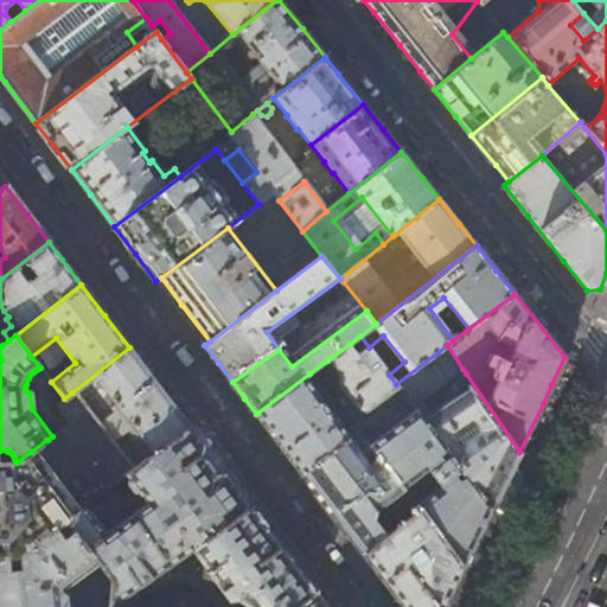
[(359,355),(350,344),(327,360),(339,376),(342,389),(358,410),(366,411),(398,388),(396,384),(389,375),(369,347),(359,355)]
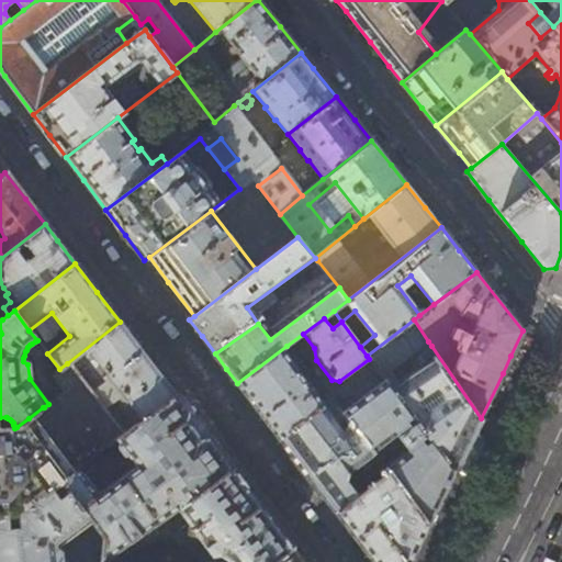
[(383,377),(428,341),(414,319),(367,356),(369,359),(383,377)]
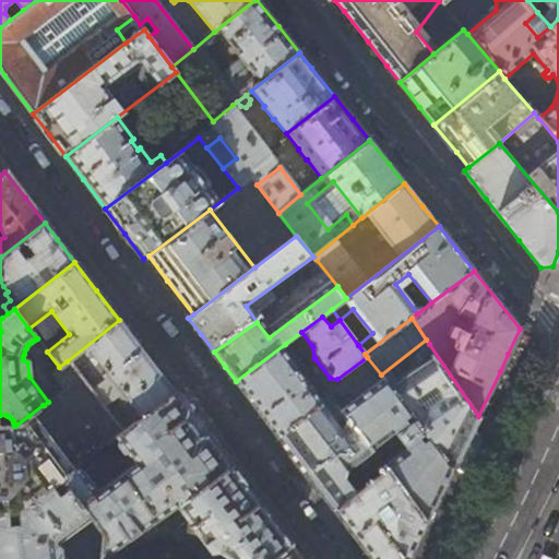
[(146,356),(119,320),(67,361),(121,433),(175,393),(146,356)]
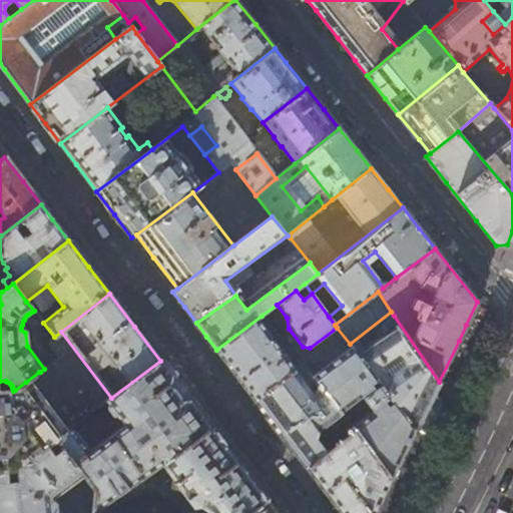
[(262,316),(216,350),(236,376),(255,402),(296,371),(274,342),(279,339),(262,316)]
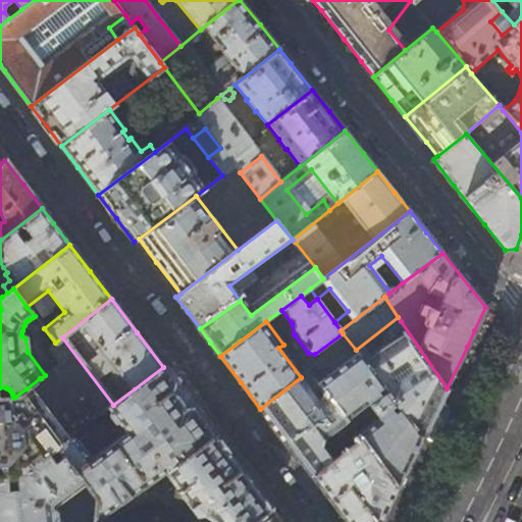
[(447,388),(401,321),(392,329),(393,331),(388,335),(394,342),(371,357),(365,349),(358,354),(393,401),(400,409),(422,439),(432,419),(447,389),(447,388)]
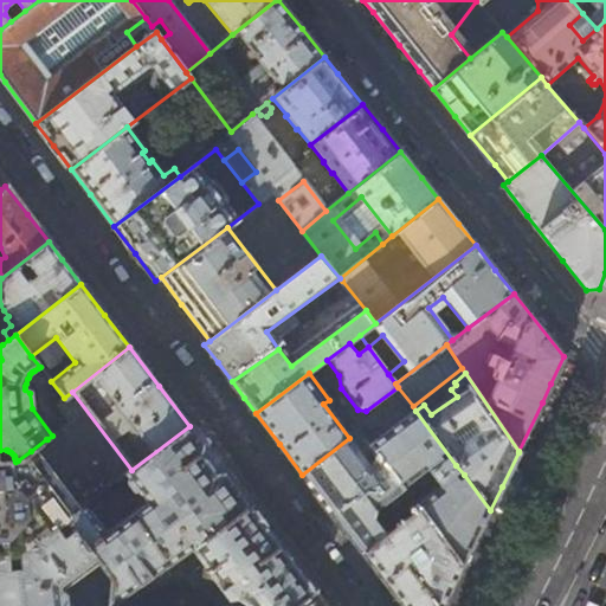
[(532,459),(556,408),(542,403),(519,451),(519,452),(532,459)]
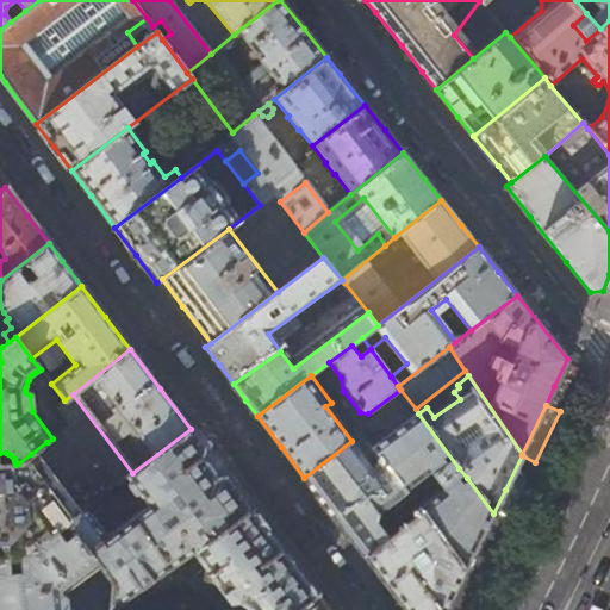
[(378,443),(372,448),(411,499),(429,485),(437,497),(419,510),(422,514),(465,571),(477,548),(493,514),(467,478),(460,483),(456,479),(459,475),(459,474),(460,472),(460,471),(459,468),(418,414),(418,412),(378,443)]
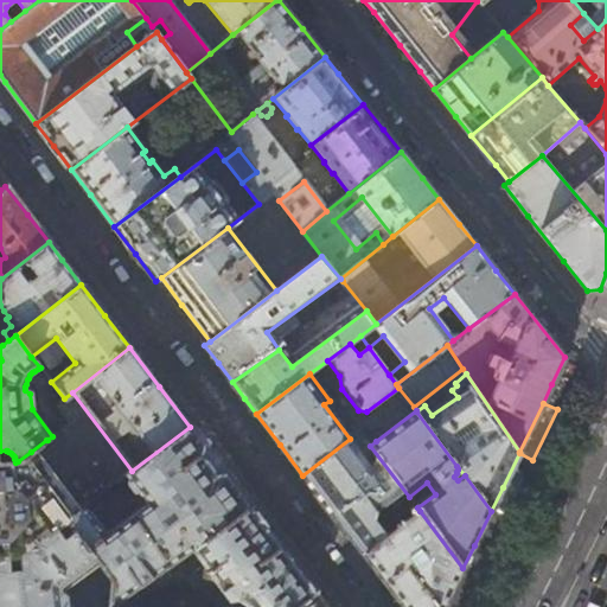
[(216,461),(190,427),(132,471),(122,478),(127,483),(126,483),(126,484),(125,484),(125,485),(126,486),(134,497),(135,497),(136,497),(142,504),(104,532),(89,515),(89,513),(87,512),(84,512),(82,511),(80,511),(77,511),(65,521),(96,562),(110,581),(107,606),(115,606),(193,549),(250,506),(216,461)]
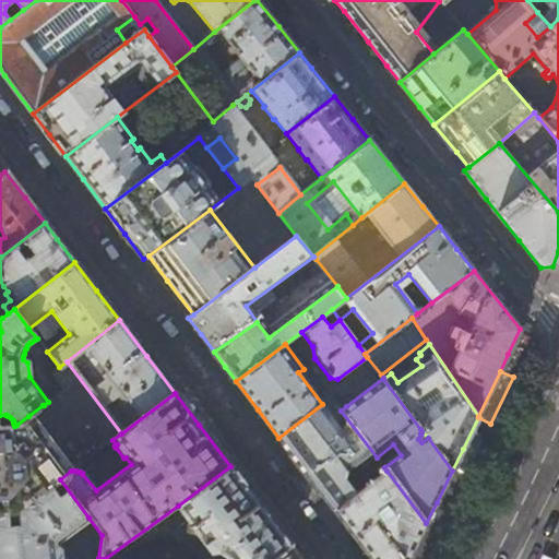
[(331,396),(322,404),(278,438),(308,476),(334,510),(357,495),(356,492),(349,484),(379,461),(377,458),(341,411),(336,404),(331,396)]
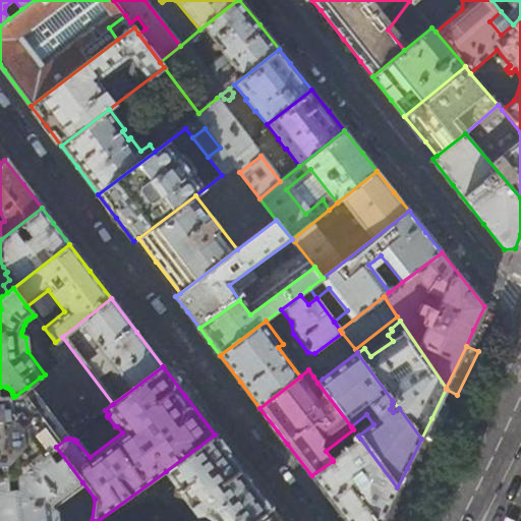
[(66,439),(26,388),(15,396),(13,397),(0,398),(0,479),(23,471),(56,447),(66,439)]
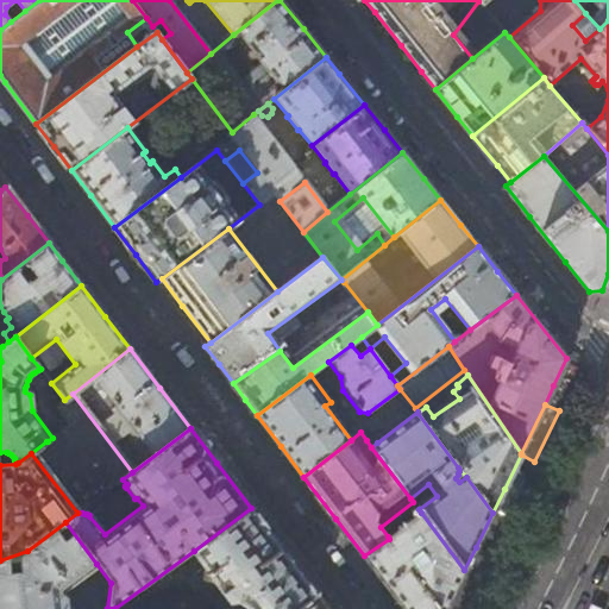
[(292,560),(251,508),(194,551),(207,569),(196,573),(202,591),(211,596),(223,592),(228,602),(224,608),(295,608),(316,594),(292,560)]
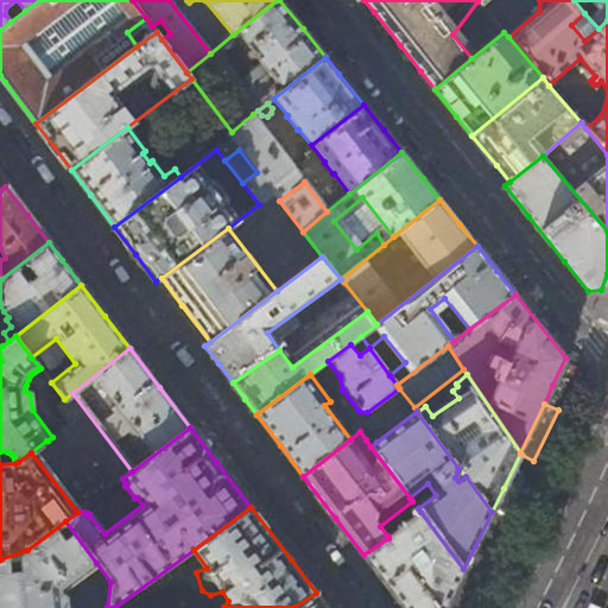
[(420,512),(387,536),(388,538),(363,555),(390,589),(403,607),(444,607),(463,571),(463,569),(420,512)]
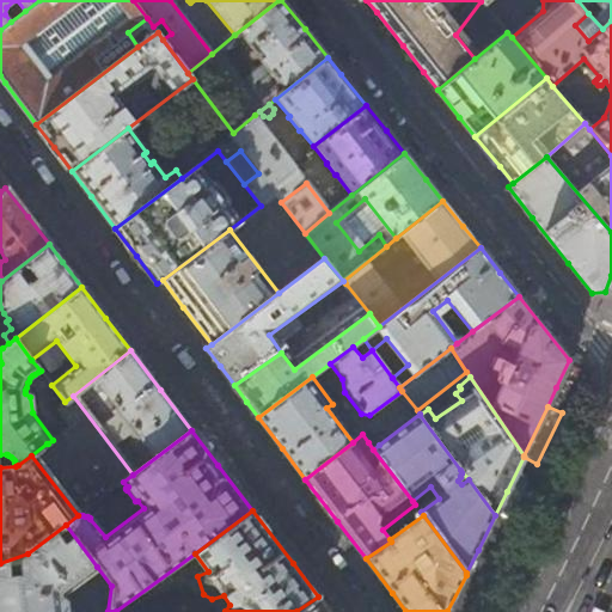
[(61,594),(97,567),(66,525),(28,554),(0,563),(0,611),(68,611),(67,600),(67,599),(66,599),(66,598),(65,598),(63,597),(62,597),(61,598),(61,594)]
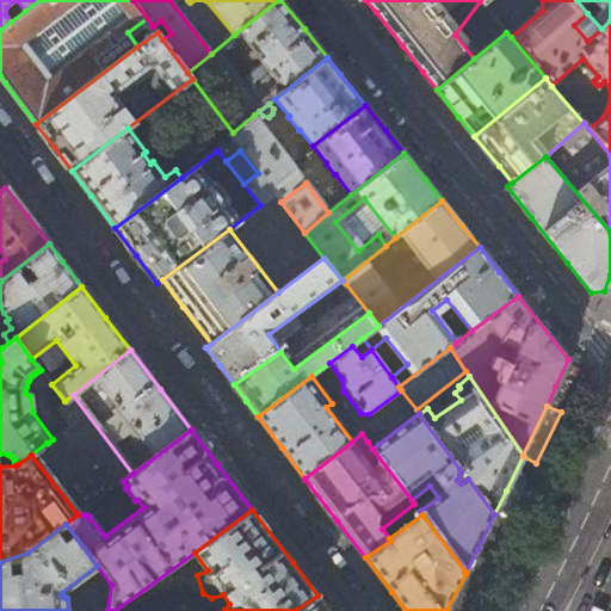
[(477,576),(489,554),(477,549),(466,572),(477,576)]
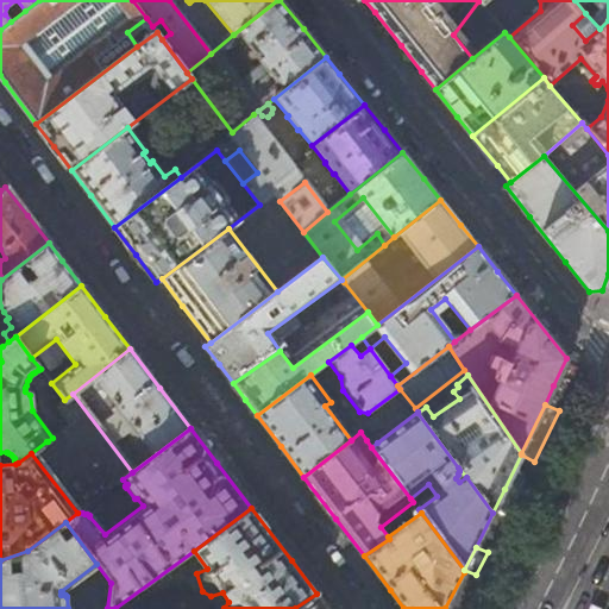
[(462,608),(478,578),(464,572),(445,608),(462,608)]
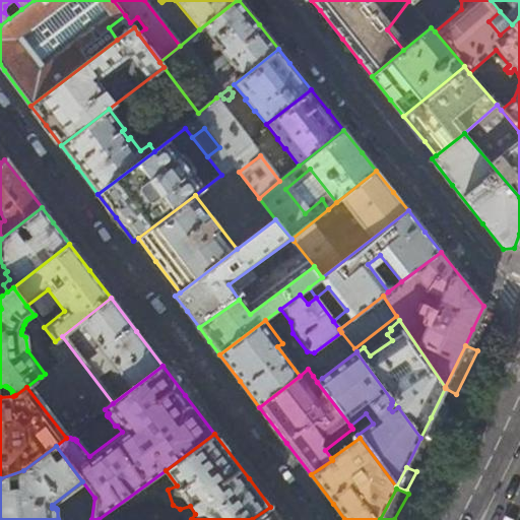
[(280,519),(270,507),(252,519),(280,519)]
